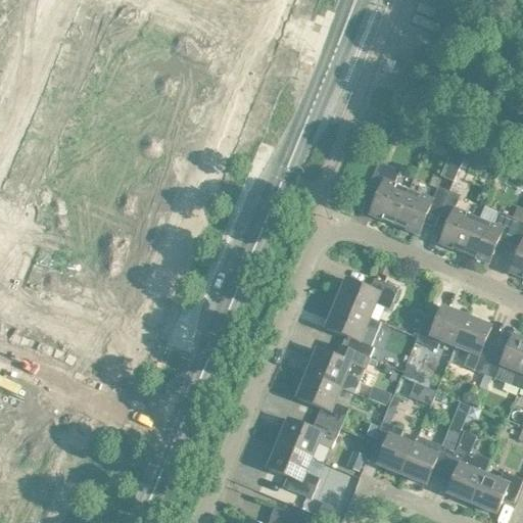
[(0,0),(0,15),(11,21),(19,1),(20,1),(17,0),(0,0)]
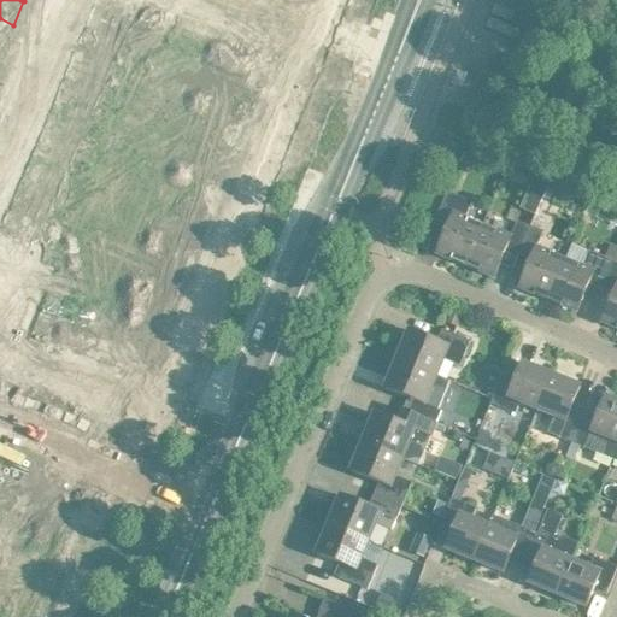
[(119,0),(113,15),(123,18),(129,5),(119,0)]
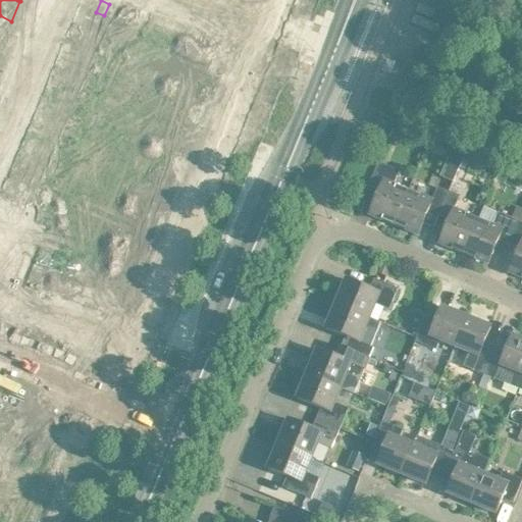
[(109,4),(104,15),(111,18),(116,7),(109,4)]
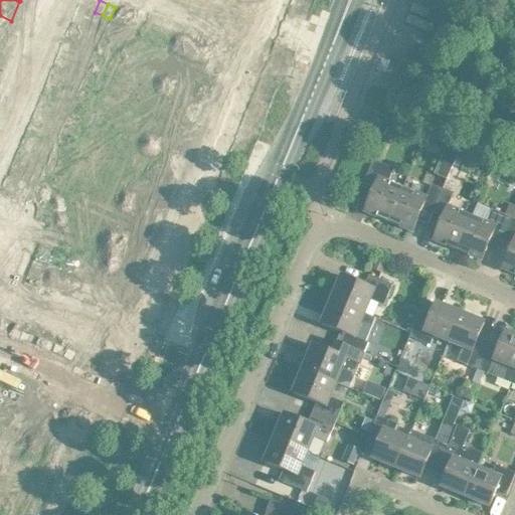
[(115,7),(110,18),(118,22),(122,10),(115,7)]
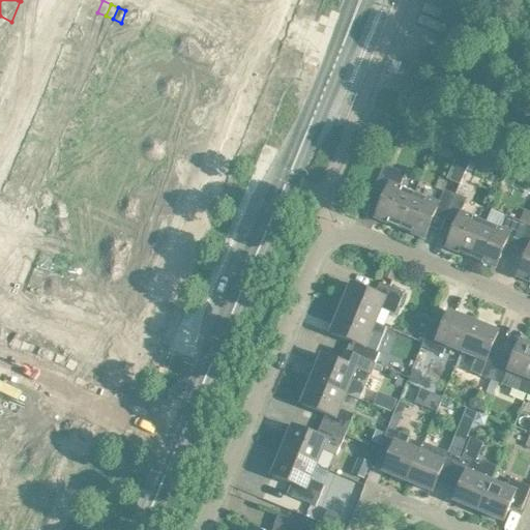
[(86,8),(75,36),(115,54),(127,25),(121,23),(113,19),(106,16),(97,12),(86,8)]
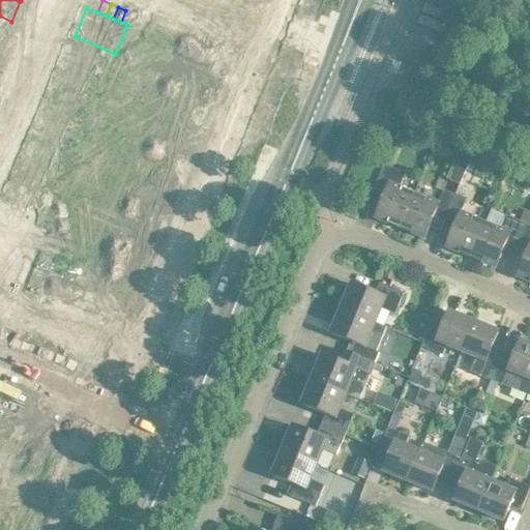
[(125,10),(121,23),(127,25),(128,25),(134,13),(125,10)]
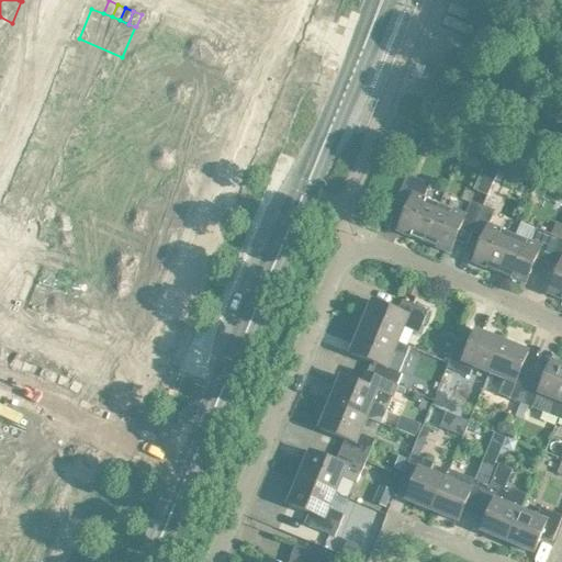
[(142,14),(136,26),(144,30),(149,18),(142,14)]
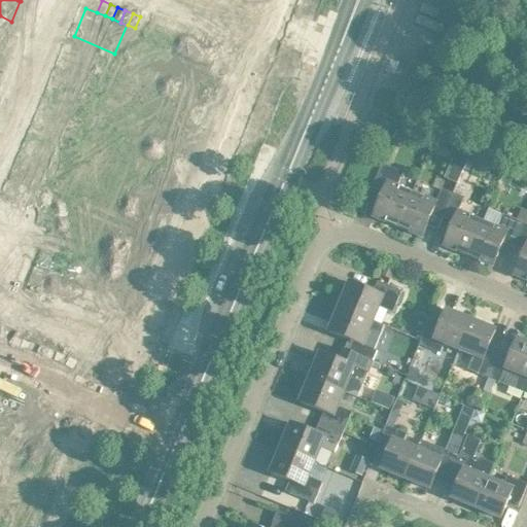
[(0,40),(3,41),(11,22),(0,15),(0,40)]
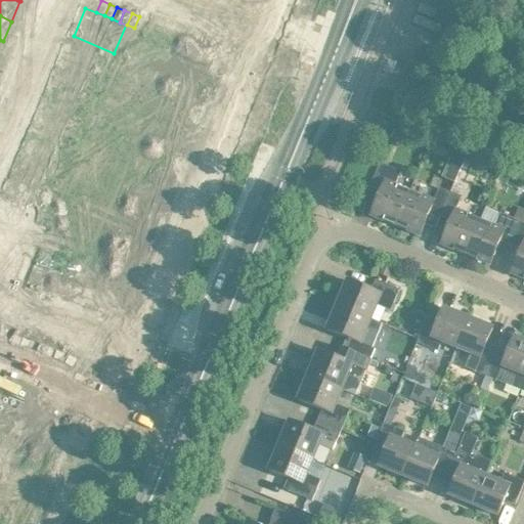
[(139,16),(134,28),(142,32),(147,19),(139,16)]
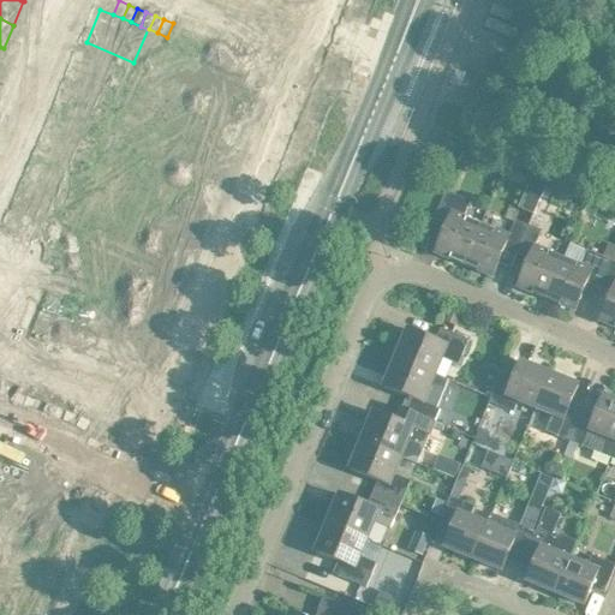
[(183,27),(177,41),(186,45),(192,31),(183,27)]
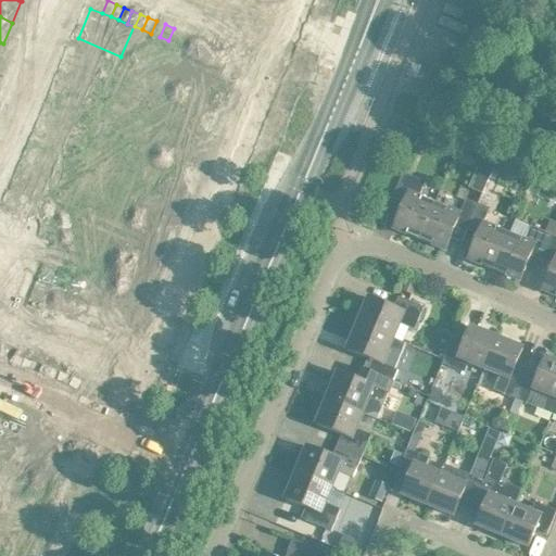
[(174,28),(168,40),(176,43),(181,32),(174,28)]
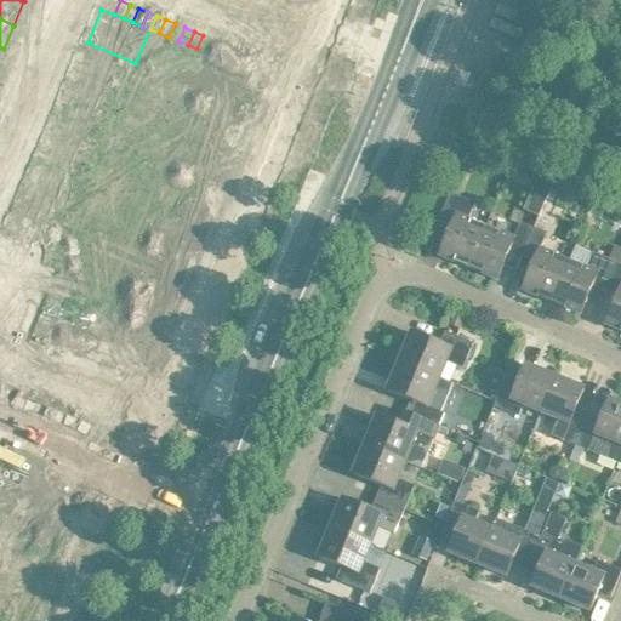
[(203,35),(197,49),(206,52),(211,39),(203,35)]
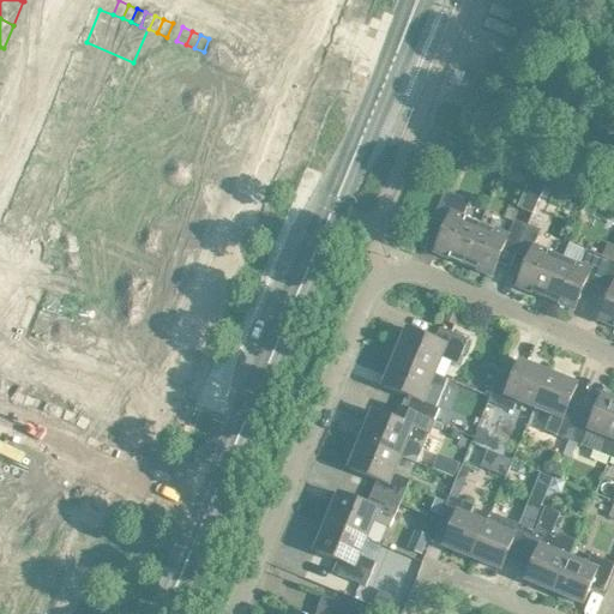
[(209,38),(204,52),(212,55),(218,42),(209,38)]
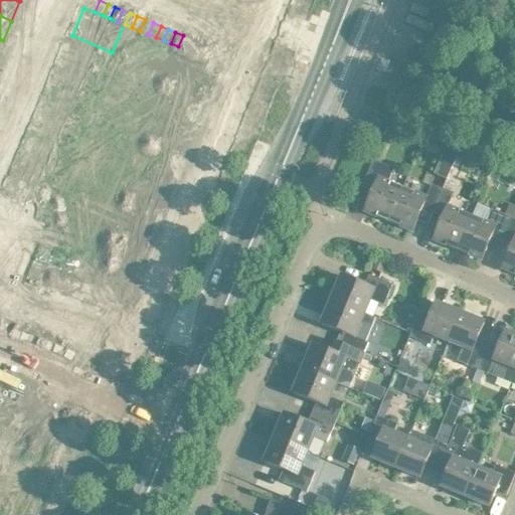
[(72,35),(61,62),(101,78),(112,52),(72,35)]
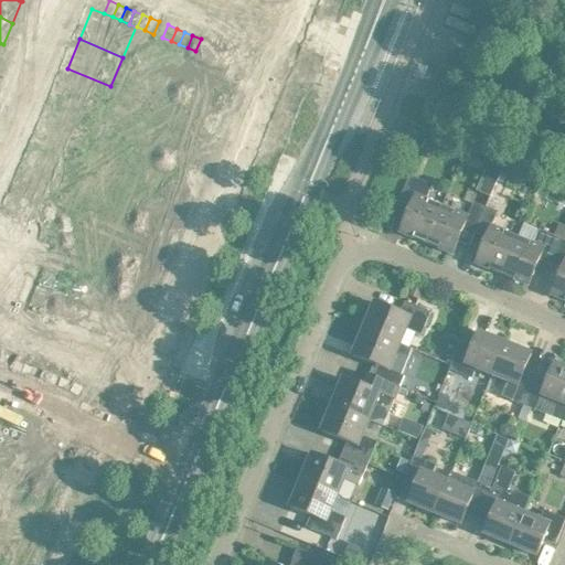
[(201,39),(195,51),(196,52),(203,54),(203,55),(209,42),(201,39)]
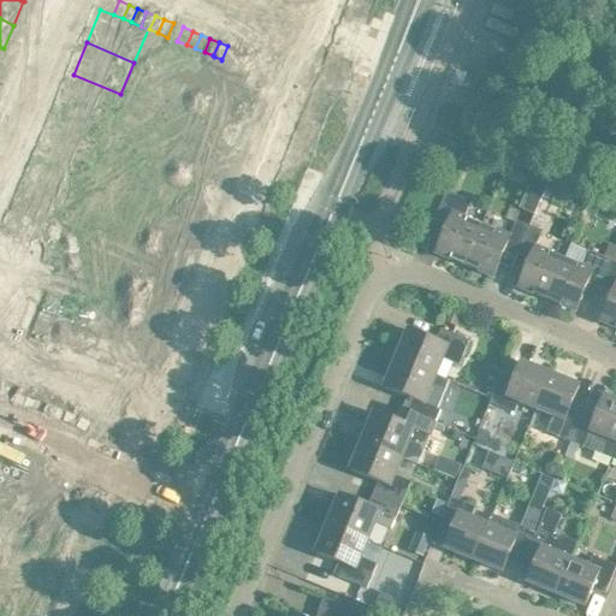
[(227,46),(221,60),(231,64),(237,49),(227,46)]
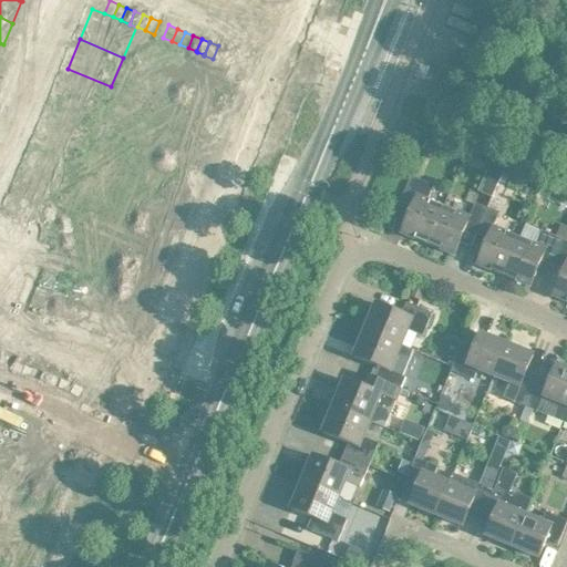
[(218,45),(213,59),(220,62),(226,49),(218,45)]
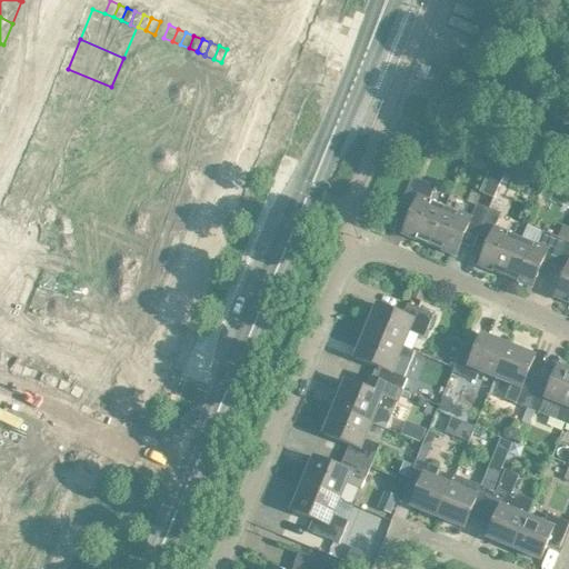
[(227,49),(221,62),(230,66),(236,52),(227,49)]
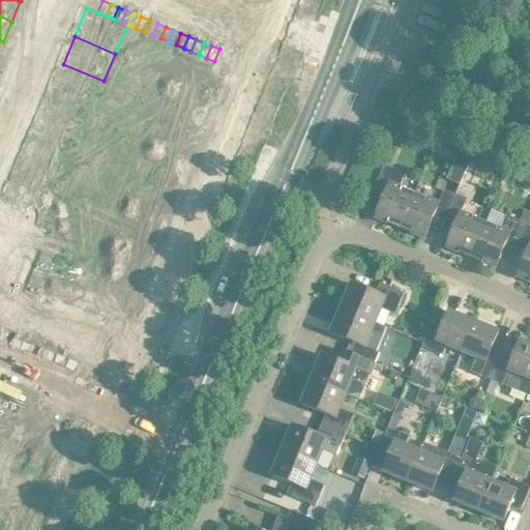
[(123,52),(117,49),(115,56),(120,58),(123,52)]
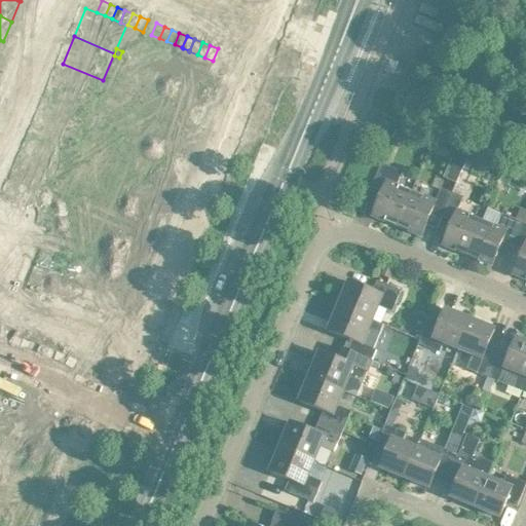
[(183,48),(172,77),(212,94),(224,65),(213,61),(204,58),(197,54),(189,51),(189,50),(183,48)]
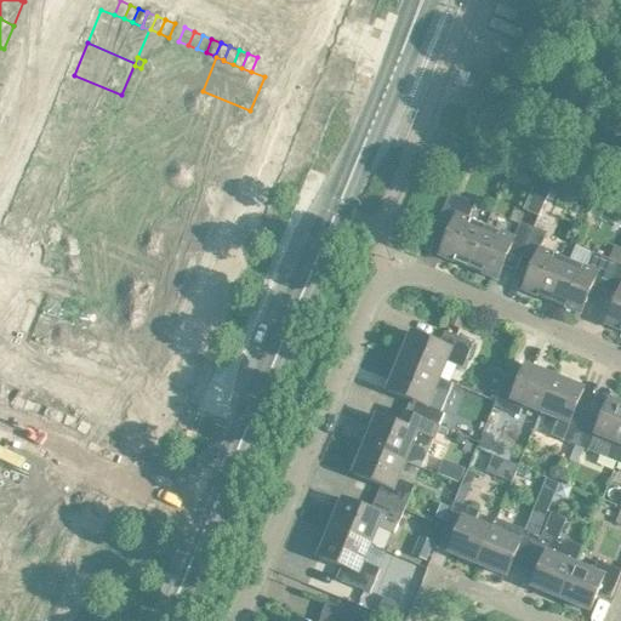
[(74,75),(61,107),(108,127),(121,95),(74,75)]
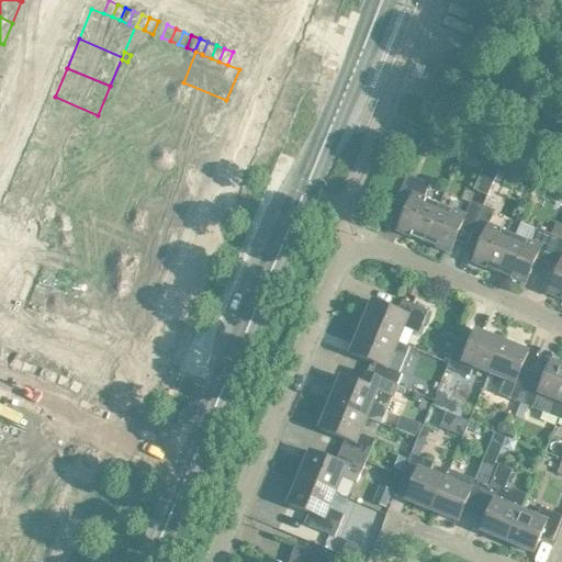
[(176,81),(182,85),(184,77),(179,75),(176,81)]
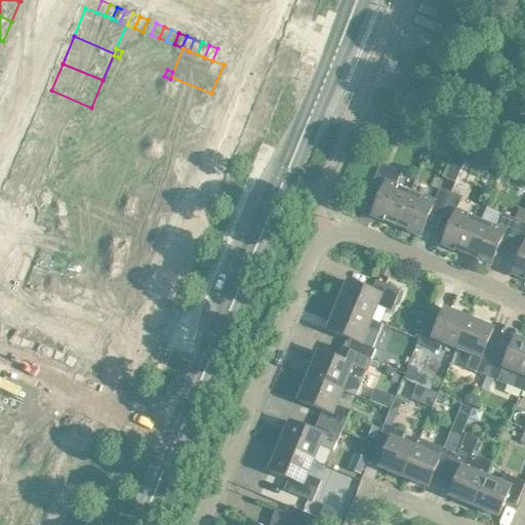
[(171,77),(160,104),(200,121),(211,93),(171,77)]
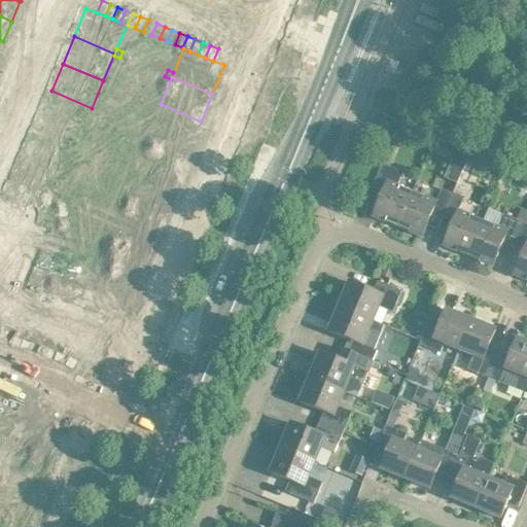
[(51,91),(40,118),(80,135),(92,108),(51,91)]
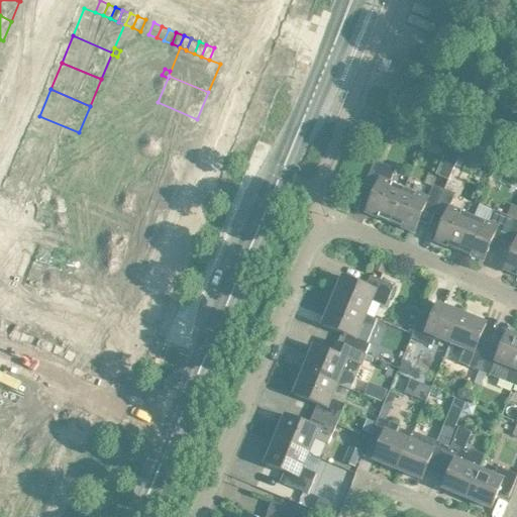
[(158,102),(146,129),(186,145),(197,119),(158,102)]
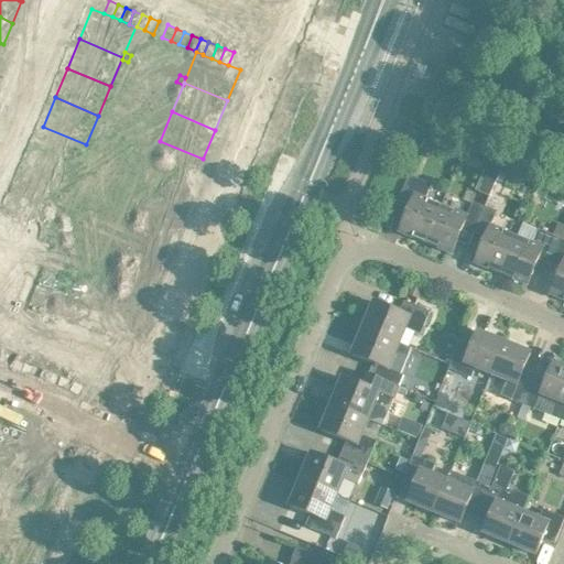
[(43,127),(31,156),(74,174),(86,144),(43,127)]
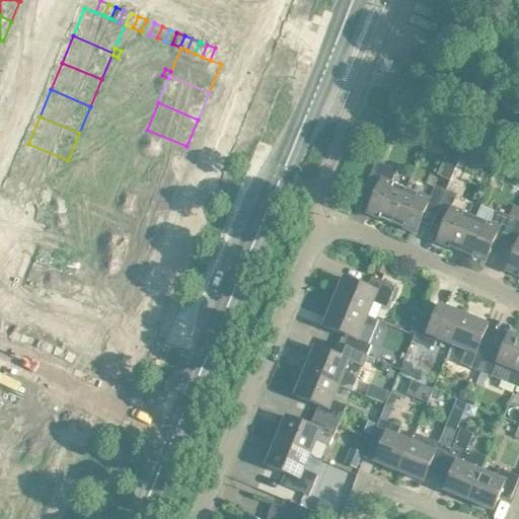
[(147,130),(136,156),(175,173),(187,146),(147,130)]
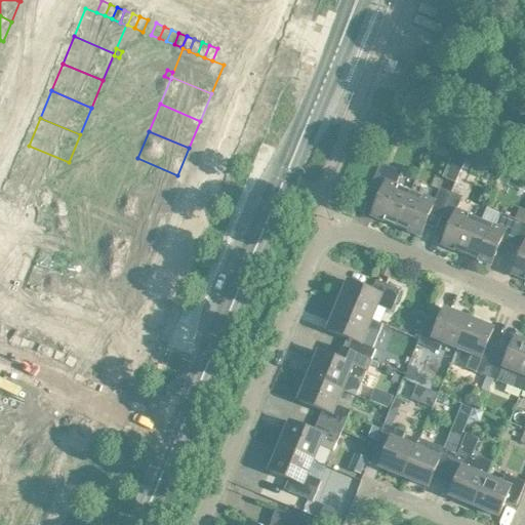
[(29,146),(17,172),(57,190),(69,162),(29,146)]
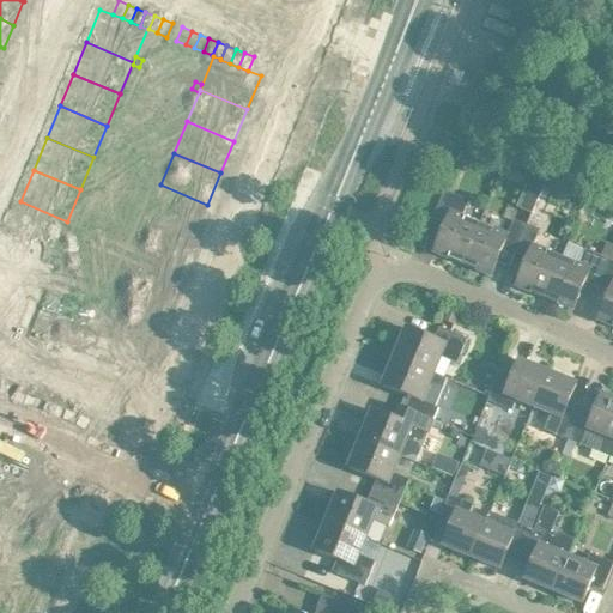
[(529,176),(516,207),(530,213),(544,183),(529,176)]
